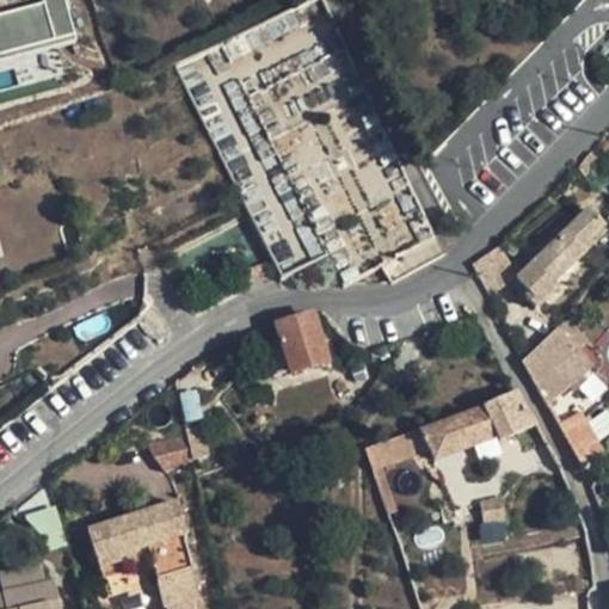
[(0,51),(68,34),(59,0),(37,0),(37,1),(0,11),(0,51)]
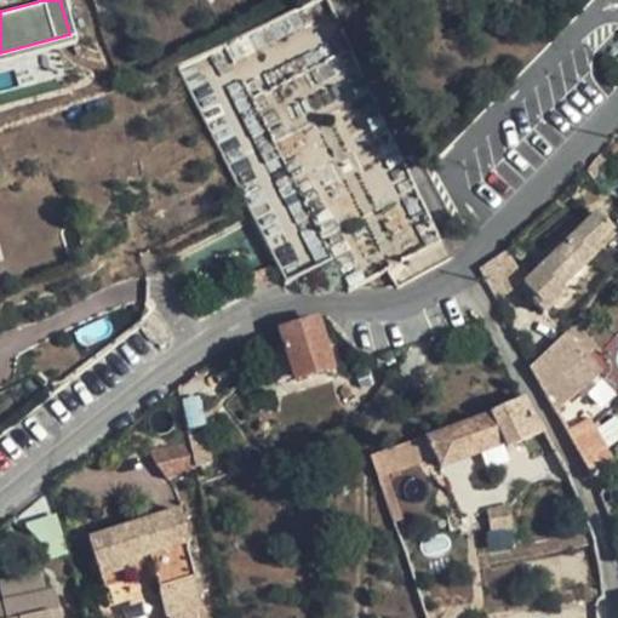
[(601,181),(604,182),(606,182),(608,181),(611,178),(612,176),(612,173),(611,171),(610,169),(607,167),(604,166),(601,167),(599,169),(598,171),(596,175),(598,177),(599,179),(601,181)]
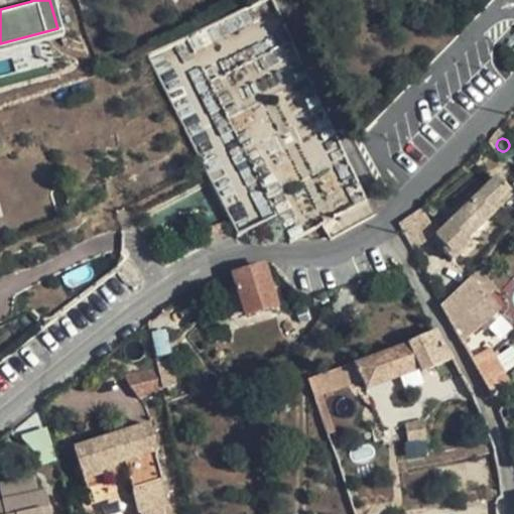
[(421,213),(400,225),(413,249),(432,236),(453,255),(511,191),(495,179),(445,224),(421,213)]
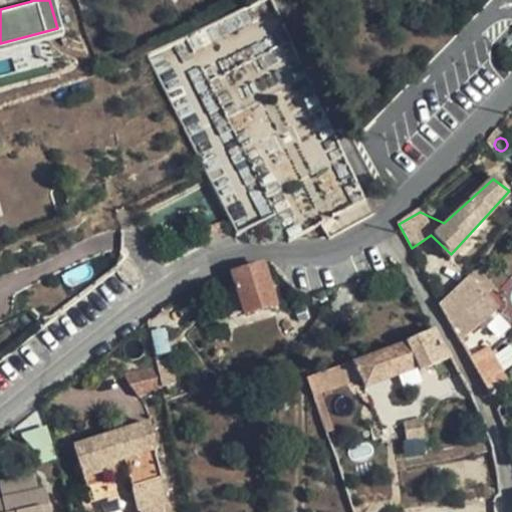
[(426,212),(429,213),(432,212),(434,210),(434,206),(432,204),(428,203),(425,205),(424,209),(426,212)]
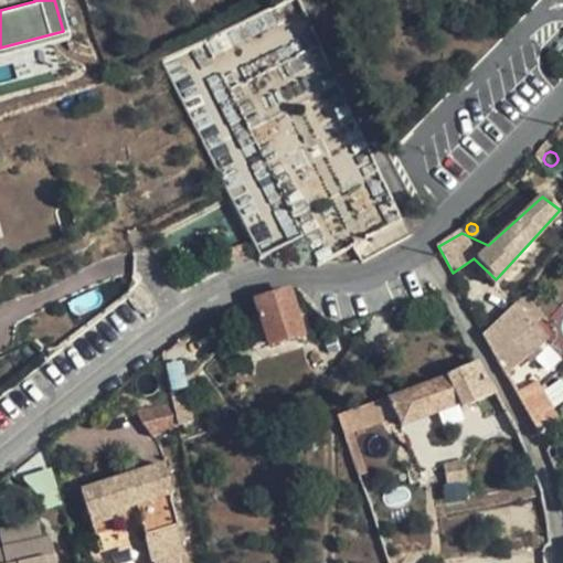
[(289,286),(256,297),(268,344),(303,330),(289,286)]
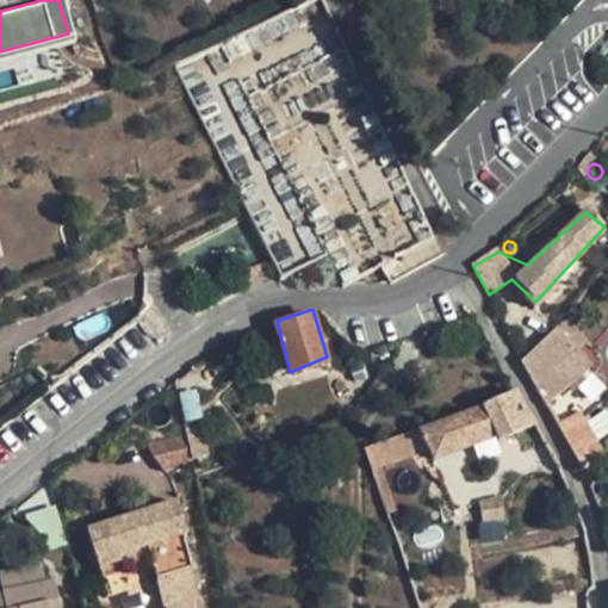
[(581,351),(551,329),(523,360),(578,467),(599,442),(554,367),(581,351)]
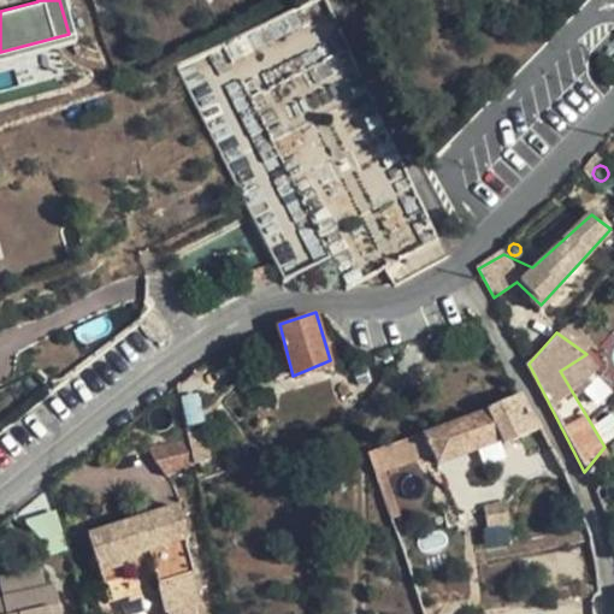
[(519,395),(365,452),(371,474),(429,454),(432,465),(541,426),(519,395)]
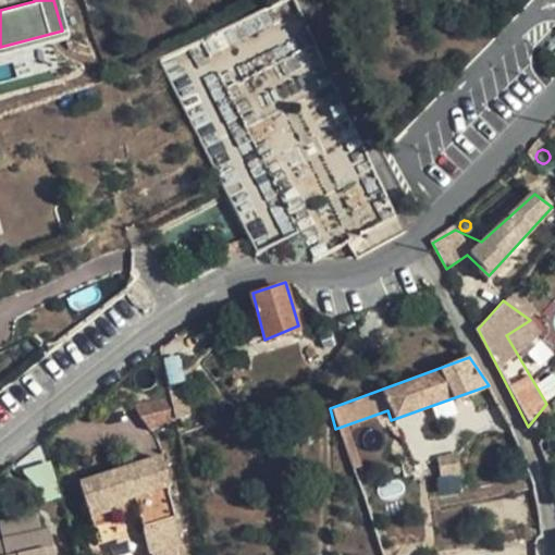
[(170,394),(174,418),(188,415),(183,385),(168,389),(170,394)]
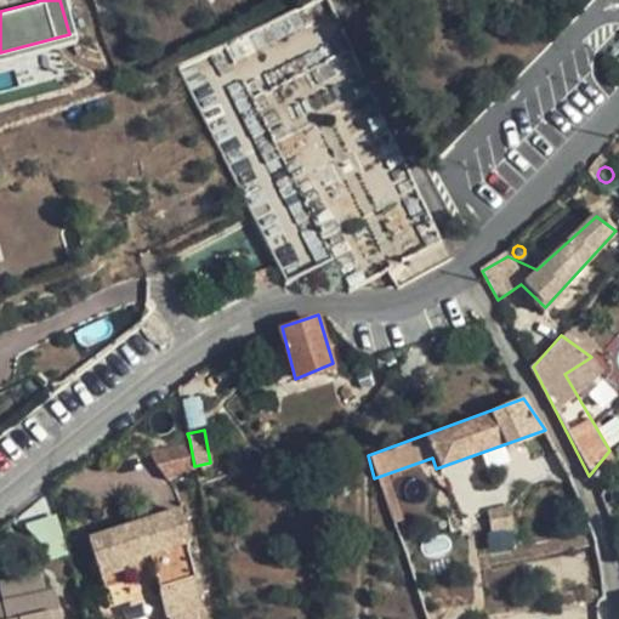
[(189,439),(176,442),(182,471),(194,466),(189,439)]
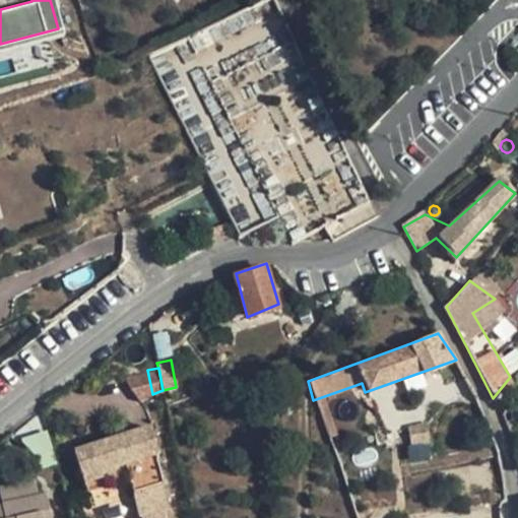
[(152,394),(147,370),(124,375),(139,400),(152,394)]
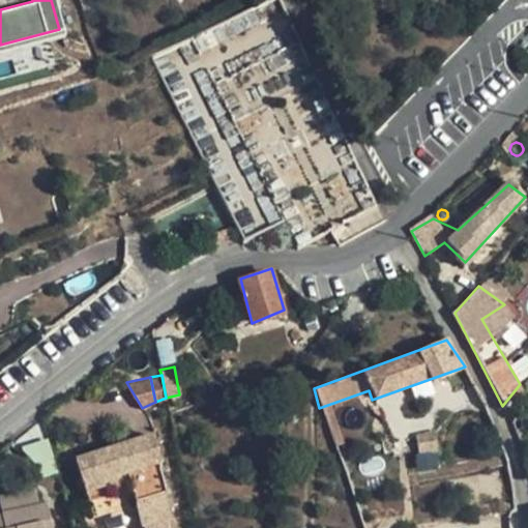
[(417,451),(435,449),(434,432),(414,434),(417,451)]
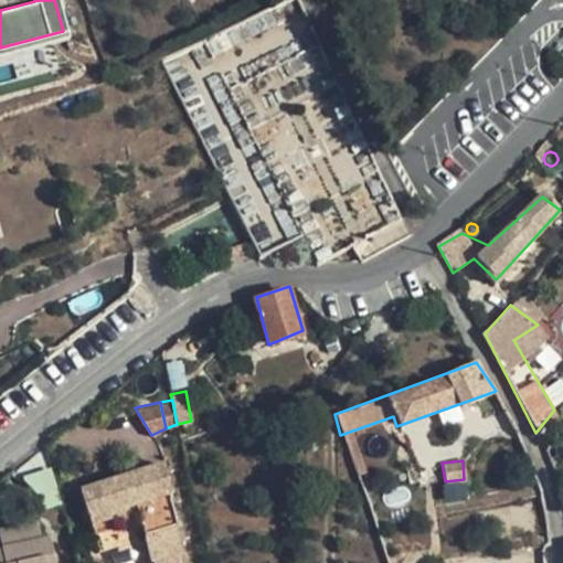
[(165,464),(82,488),(98,534),(138,527),(151,562),(188,562),(189,562),(165,464)]
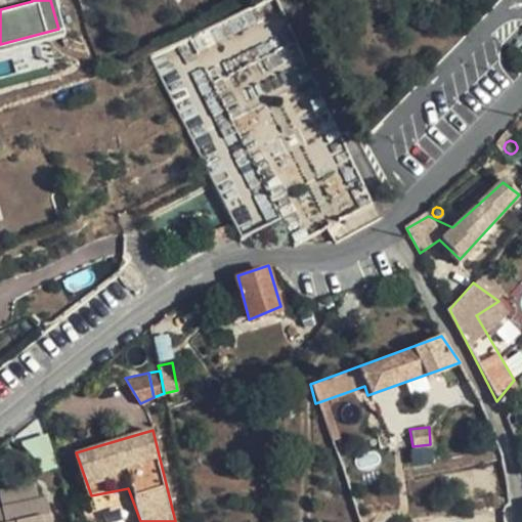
[(35,468),(52,463),(47,446),(30,451),(35,468)]
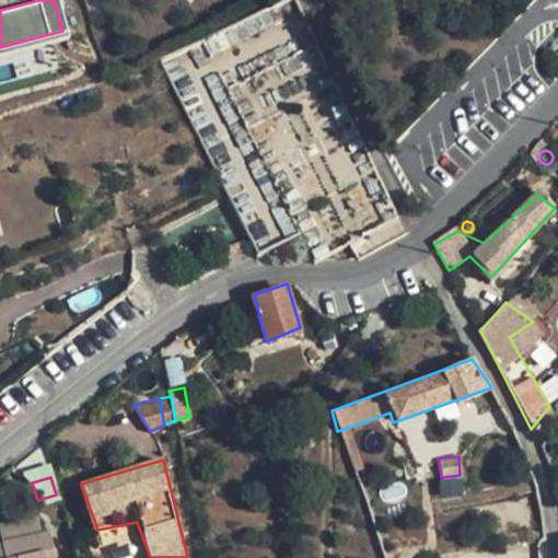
[(0,557),(48,557),(38,516),(0,523),(0,557)]
